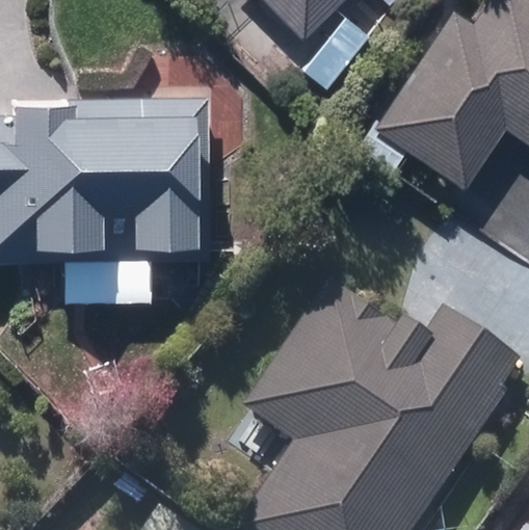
[(266,0),(305,38),(343,0),(266,0)]
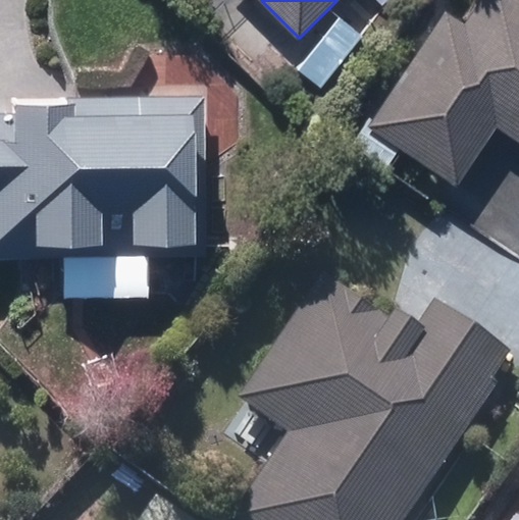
[(500,122),(518,136),(518,0),(481,0),(464,26),(446,13),(353,146),(385,169),(401,144),(458,184),(500,122)]
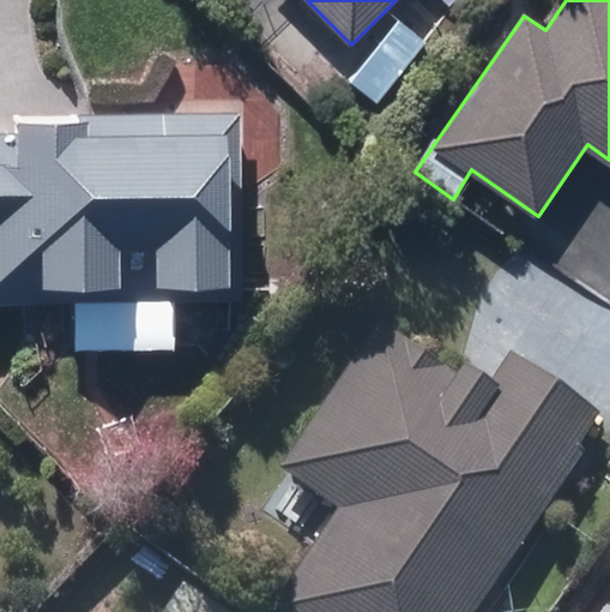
[(360,84),(381,103),(411,69),(390,51),(360,84)]
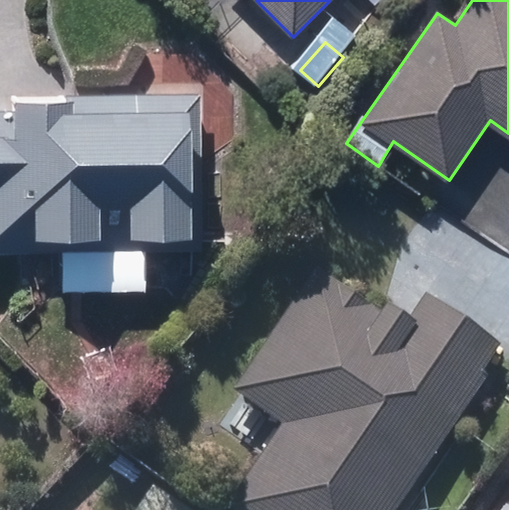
[(200,95),(11,97),(12,112),(0,112),(0,253),(62,252),(63,292),(146,290),(146,251),(204,250),(200,95)]
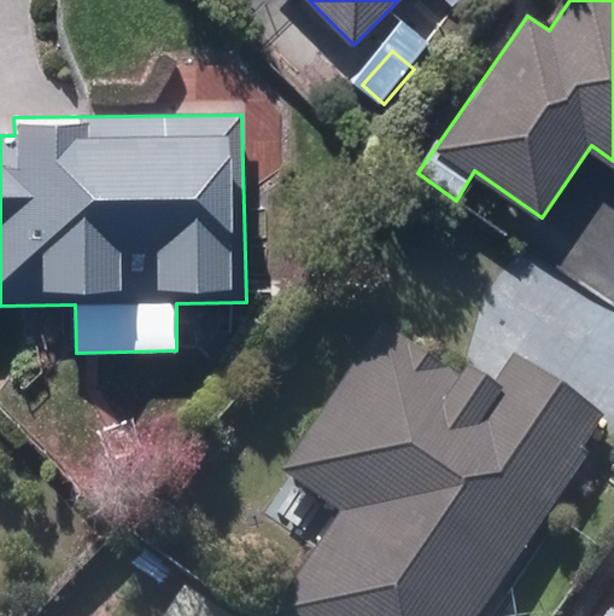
[(275,615),(480,615),(588,462),(580,455),(603,423),(514,362),(493,391),(468,376),(461,387),(382,331),(281,480),(341,519),(275,615)]
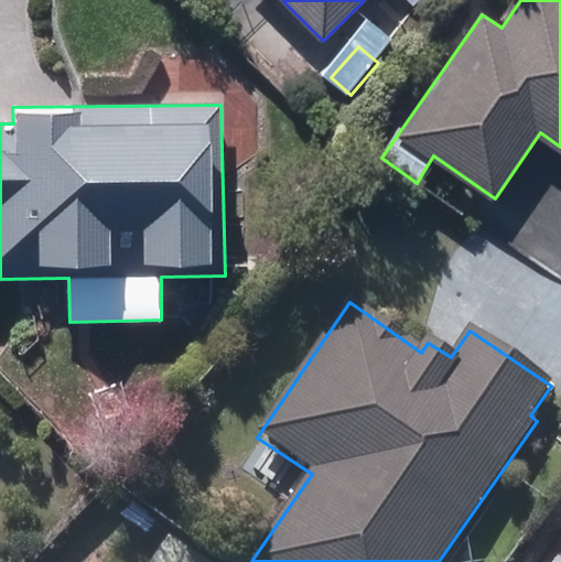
[(200,561),(171,542),(157,561),(200,561)]
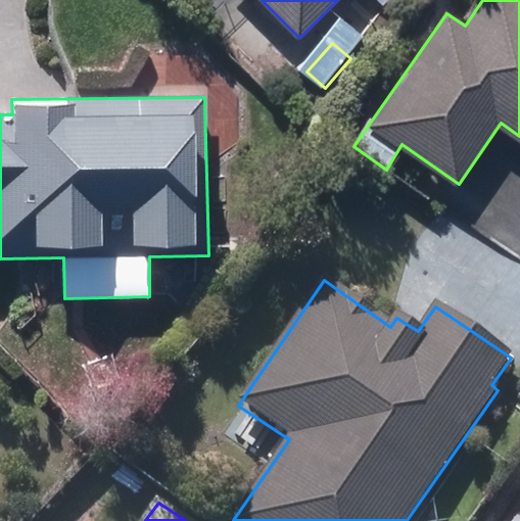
All buildings are outlined.
